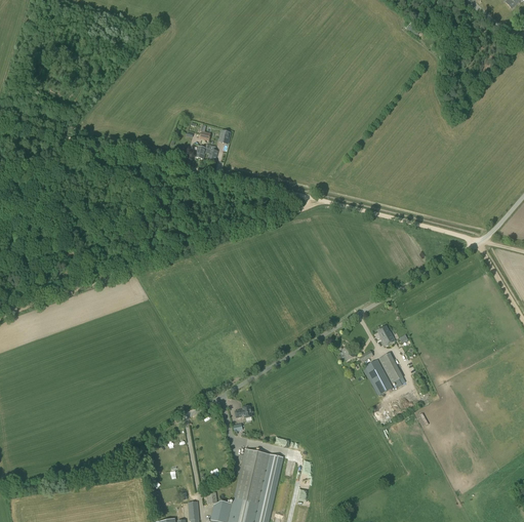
[(421,29),(412,22),(408,28),(417,34),(421,29)]
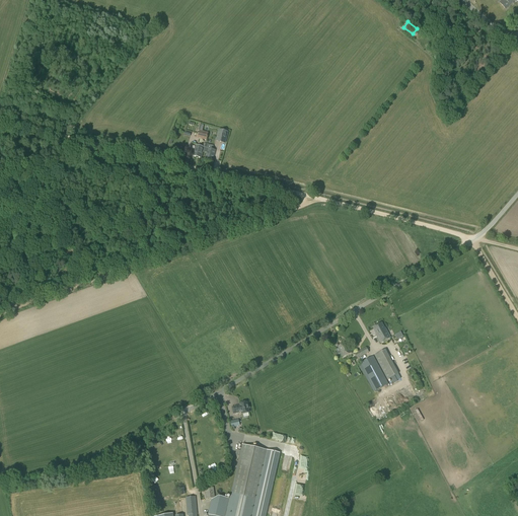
[(230,129),(220,126),(217,138),(223,139),(225,132),(229,133),(230,129)]
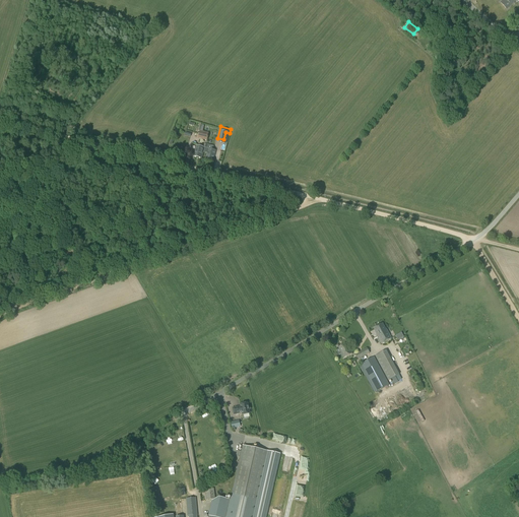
[(208,138),(210,130),(201,128),(199,136),(208,138)]
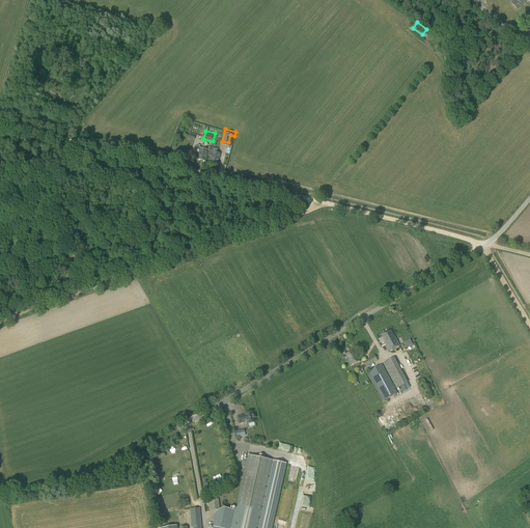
[(219,146),(213,144),(212,148),(210,147),(208,153),(213,154),(212,159),(219,161),(222,150),(219,149),(219,146)]
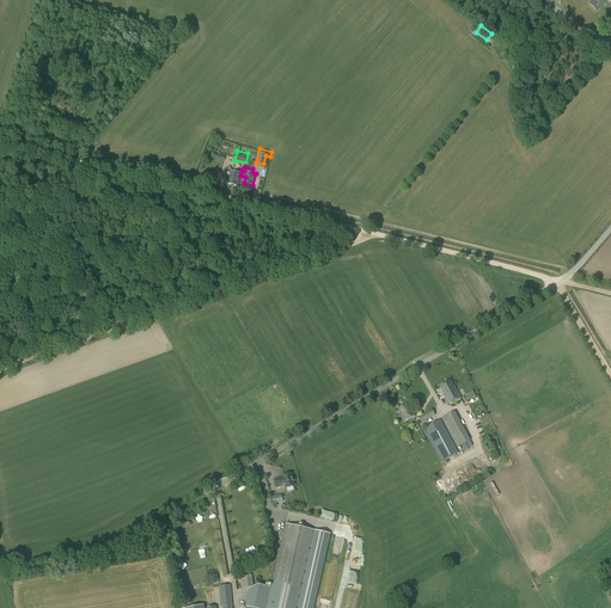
[(240,176),(242,170),(232,167),(228,180),(238,183),(240,176)]
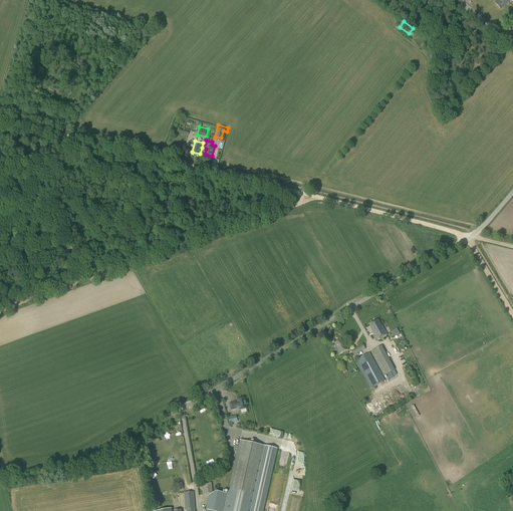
[(382,323),(378,317),(370,322),(373,327),(372,328),(377,337),(389,331),(383,322),(382,323)]
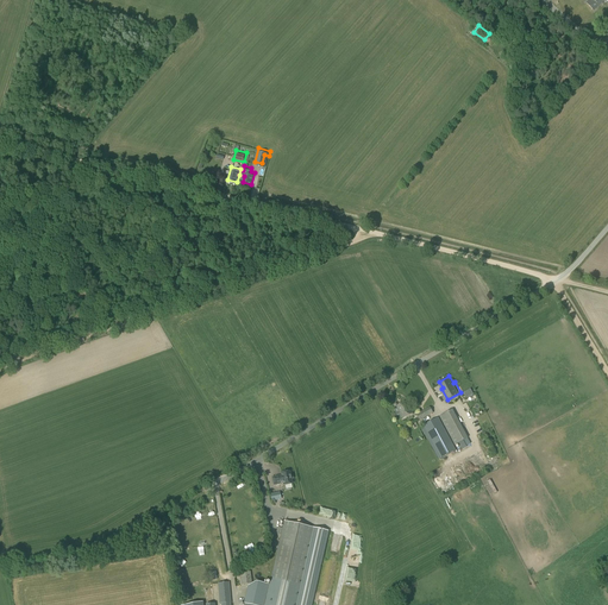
[(409,405),(406,398),(397,403),(402,411),(401,411),(403,416),(414,410),(411,405),(409,405)]
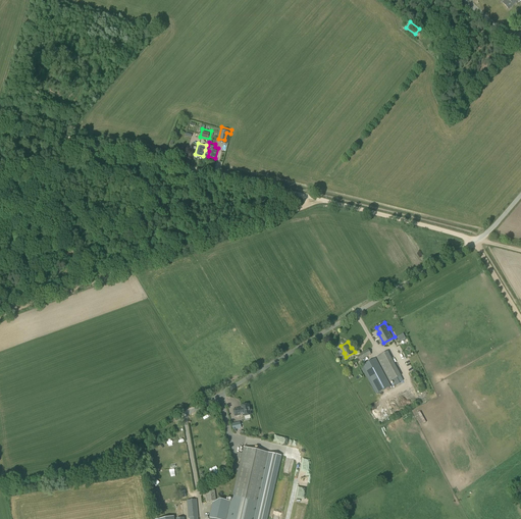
[(360,358),(372,352),(369,347),(358,353),(360,358)]
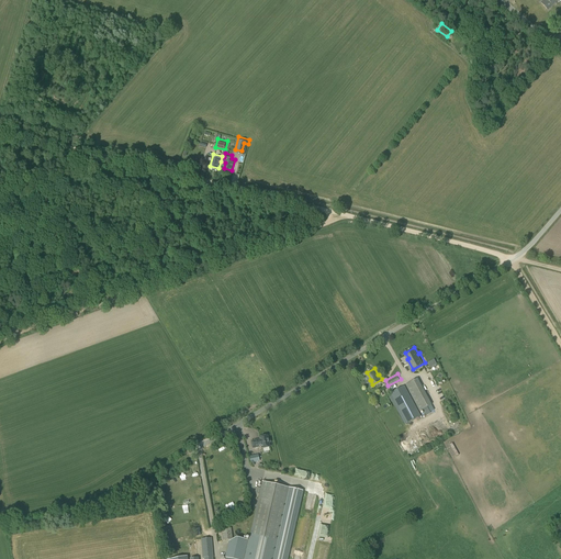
[(428,404),(433,402),(418,376),(406,381),(421,409),(424,406),(428,404)]
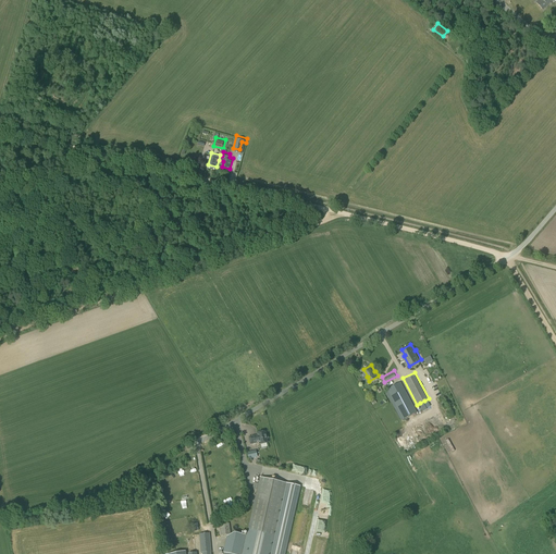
[(418,409),(402,379),(387,386),(388,389),(386,390),(388,395),(392,394),(404,417),(418,409)]
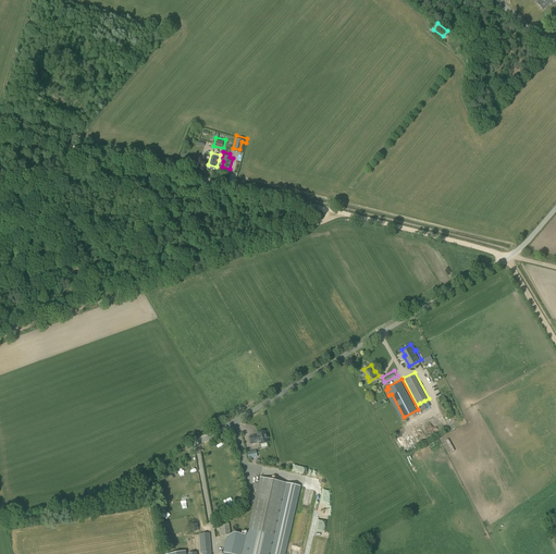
[(267,432),(266,429),(258,430),(259,432),(250,434),(251,441),(260,439),(261,442),(269,440),(268,436),(269,436),(270,435),(269,432),(268,432),(267,432)]
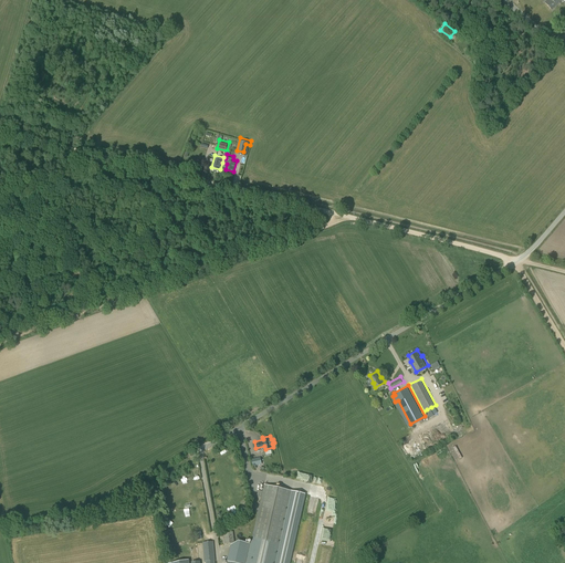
[(263,461),(261,455),(252,457),(254,464),(263,461)]
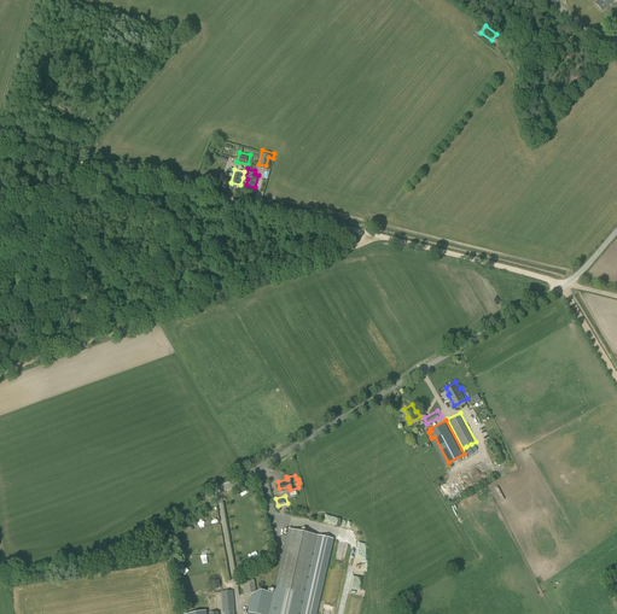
[(316,613),(335,536),(290,526),(274,590),(261,588),(254,591),(248,613),(316,613)]
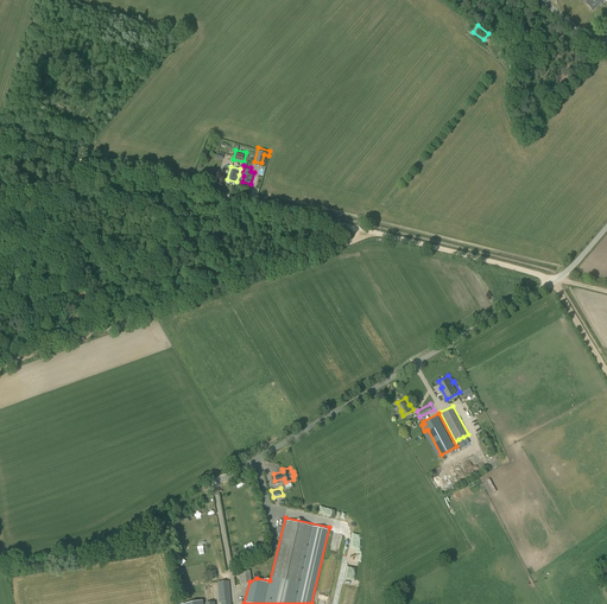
[(343,578),(346,567),(336,566),(332,585),(341,587),(343,578)]
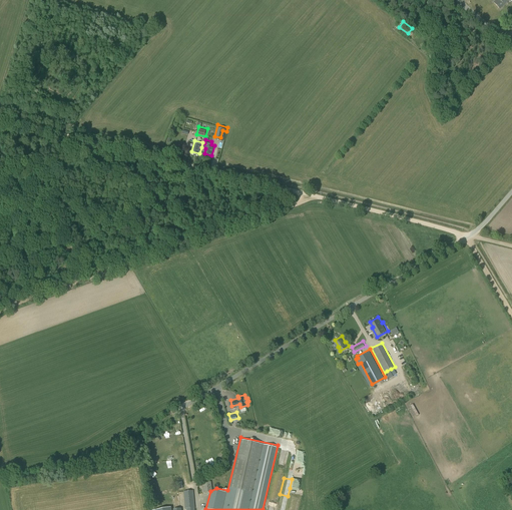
[(195,509),(193,488),(185,489),(186,506),(187,506),(187,509),(195,509)]
